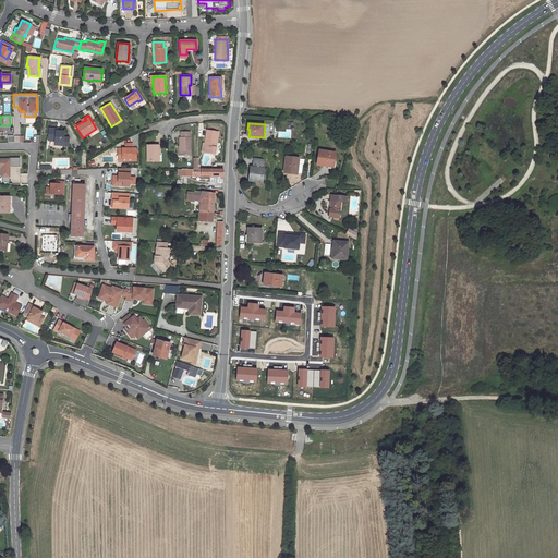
[(50,135),(50,141),(50,146),(51,146),(52,147),(61,148),(61,147),(62,147),(62,146),(62,145),(68,145),(69,137),(63,136),(63,132),(58,131),(56,131),(56,129),(48,129),(48,134),(50,135)]
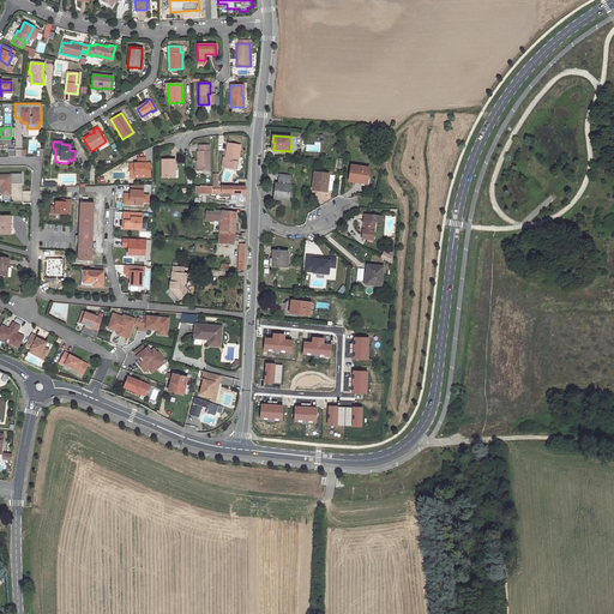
[(209,144),(198,144),(198,151),(197,151),(197,170),(209,170),(209,144)]
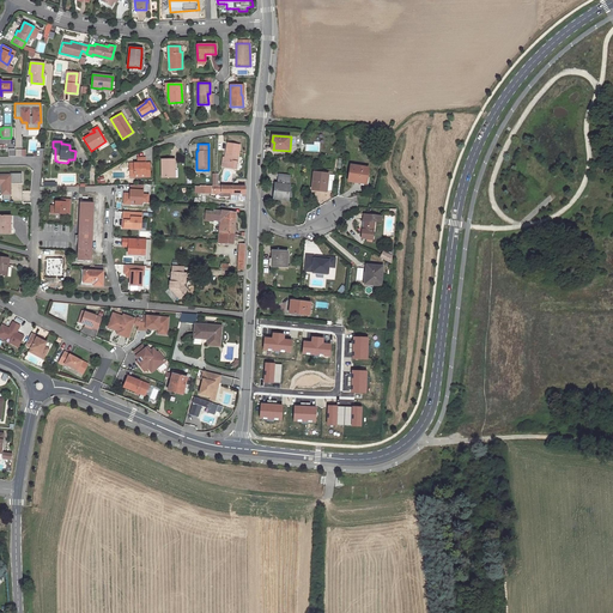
[(226,144),(225,157),(223,167),(235,169),(238,145),(226,144)]
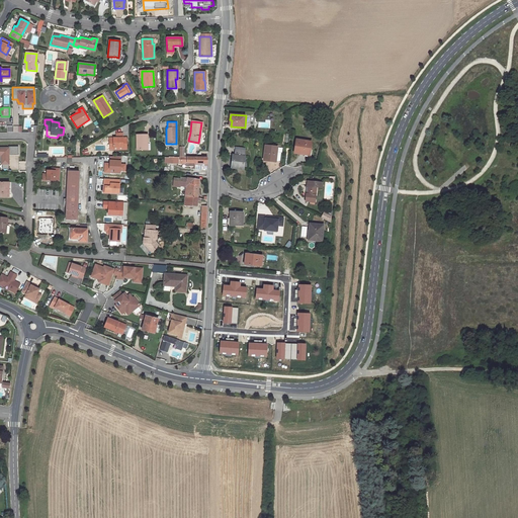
[(115,138),(109,138),(109,144),(109,149),(126,149),(125,137),(121,138),(121,133),(115,133),(115,138)]
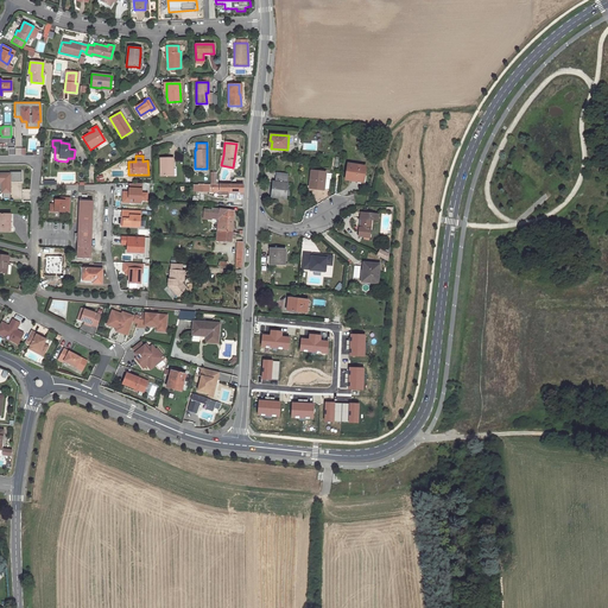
[(172,176),(172,166),(175,166),(175,158),(172,158),(172,157),(159,157),(159,176),(172,176)]
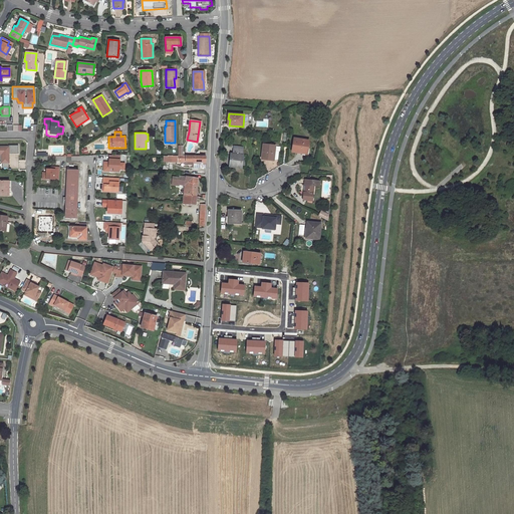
[(294,139),(292,152),(302,154),(307,154),(307,150),(309,141),(294,139)]
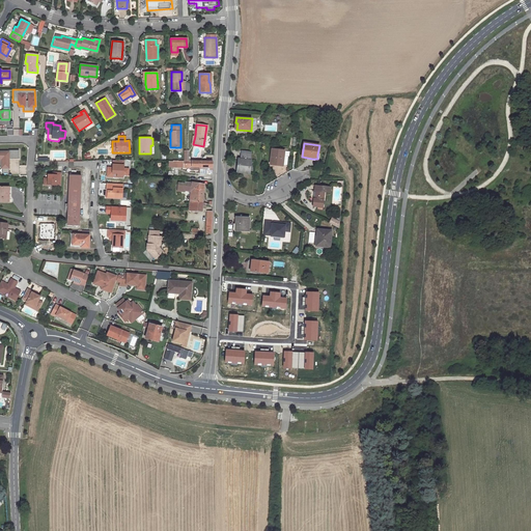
[(8,151),(0,151),(0,164),(1,164),(1,168),(8,168),(8,161),(7,162),(7,159),(8,159),(19,159),(18,149),(8,149),(8,151)]
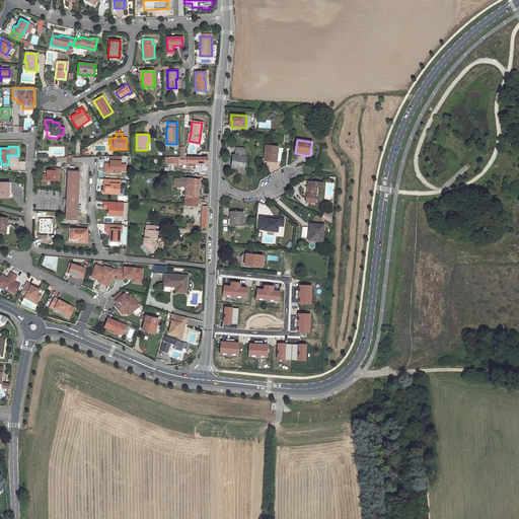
[(267,146),(265,161),(267,161),(267,160),(271,160),(271,162),(277,162),(277,161),(278,152),(281,153),(283,153),(283,148),(278,148),(278,147),(267,146)]
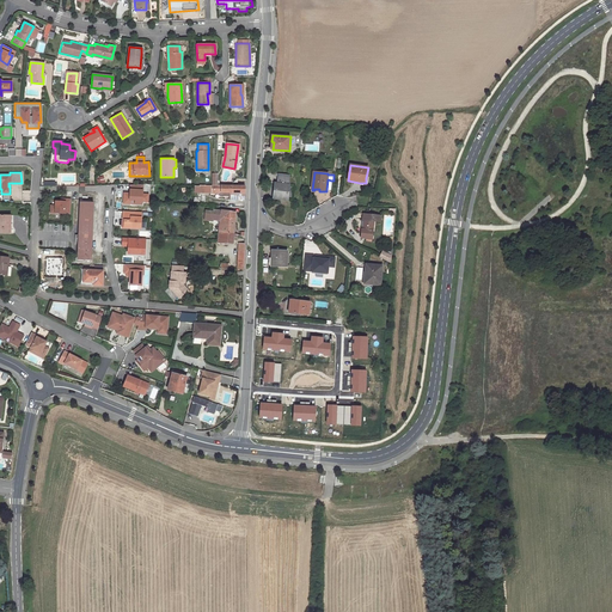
[(277,184),(275,199),(287,200),(291,177),(279,176),(277,184)]
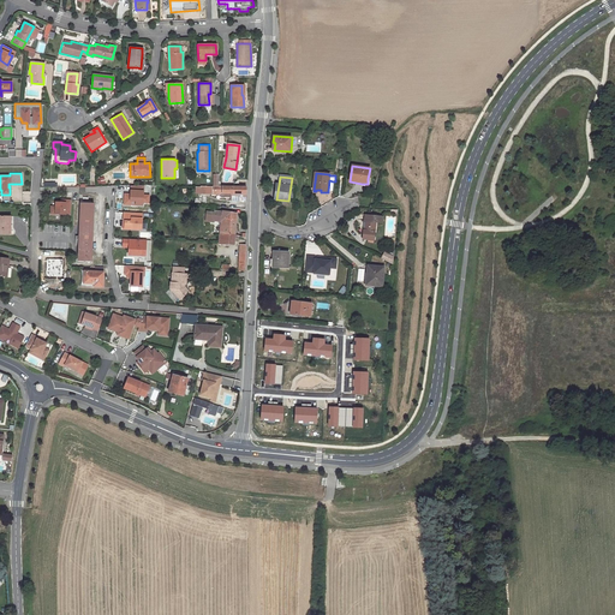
[(143,185),(130,185),(130,191),(132,191),(132,192),(130,193),(124,193),(123,201),(129,201),(129,204),(142,206),(142,202),(148,203),(148,195),(142,195),(143,185)]
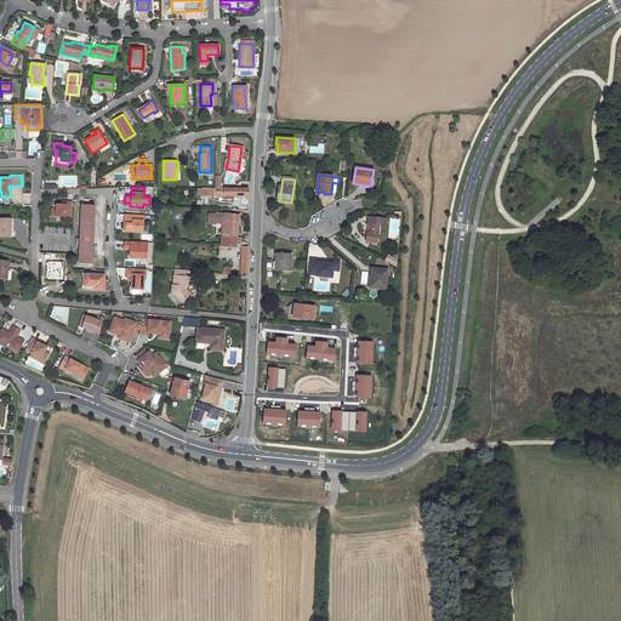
[(248,201),(248,189),(214,188),(203,188),(203,198),(214,198),(214,197),(222,197),(222,200),(232,200),(232,204),(241,204),(241,199),(244,199),(244,201),(248,201)]
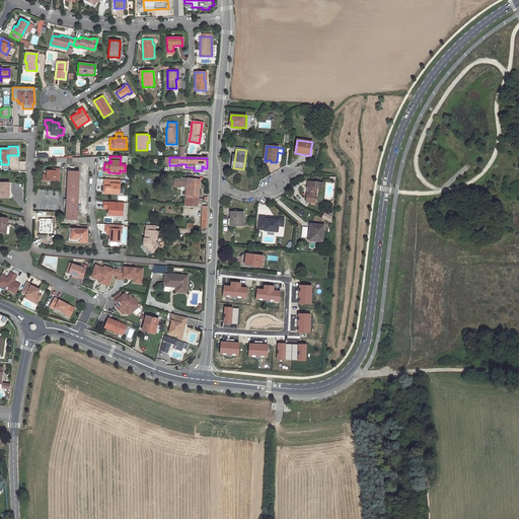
[(47,174),(43,173),(43,180),(59,181),(60,168),(55,168),(55,170),(51,170),(47,170),(47,174)]
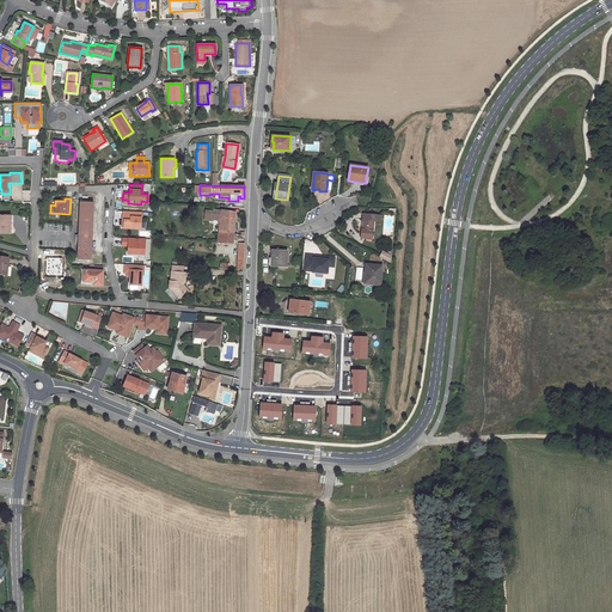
[(83,202),(80,259),(92,261),(95,202),(83,202)]
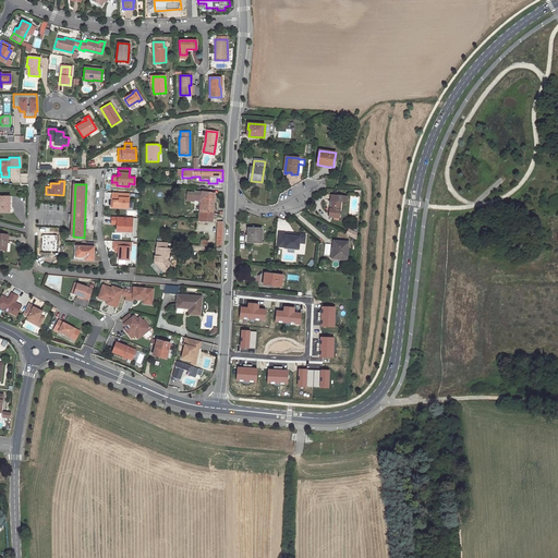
[(199,213),(213,213),(216,214),(222,216),(222,214),(218,211),(216,210),(216,205),(213,204),(214,193),(201,191),(201,192),(194,191),(194,193),(186,192),(186,201),(193,202),(193,199),(201,201),(199,213)]
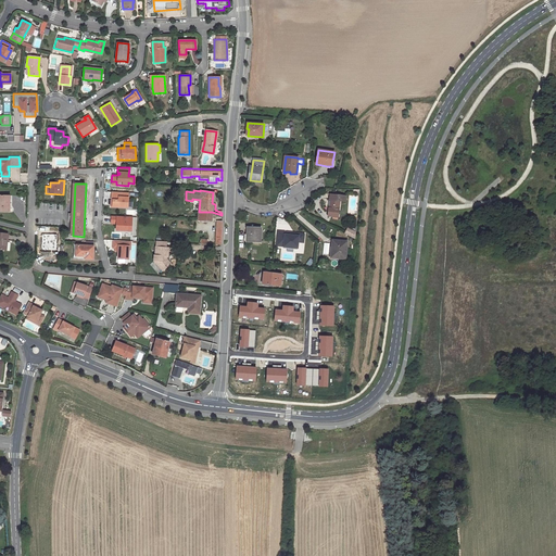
[(129,193),(113,192),(112,206),(129,207),(129,193)]
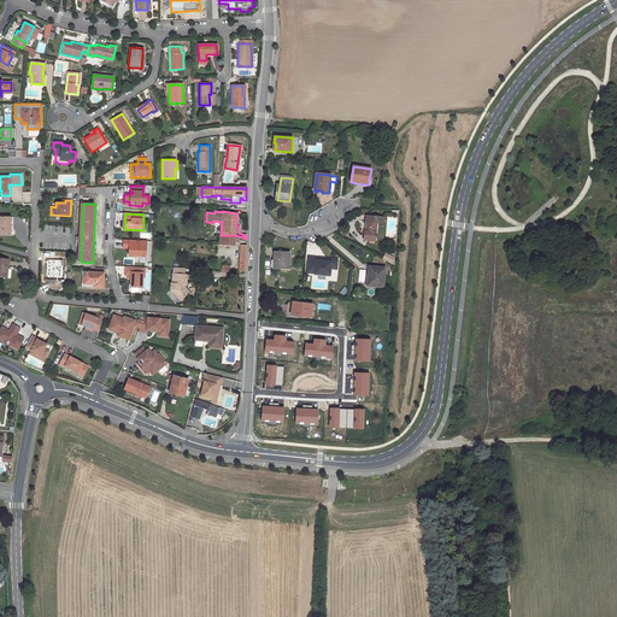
[(365,230),(364,240),(375,241),(377,223),(385,224),(386,217),(368,215),(366,222),(368,223),(366,231),(365,230)]
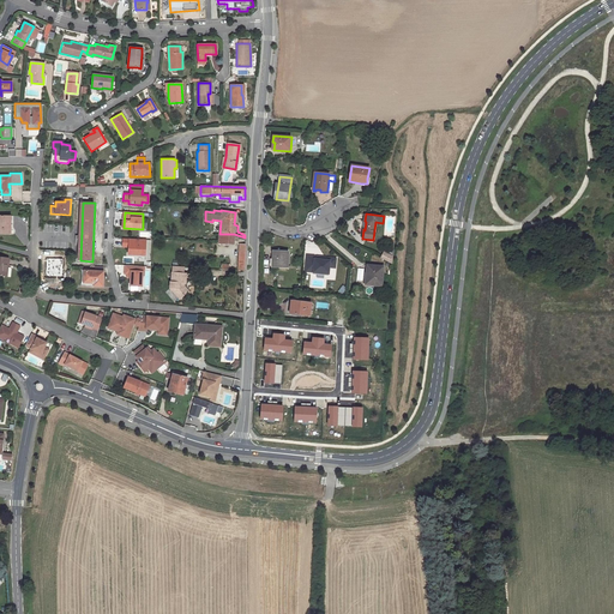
[(234,234),(220,234),(218,242),(226,244),(226,245),(229,246),(230,244),(233,244),(234,238),(238,238),(238,235),(234,234)]
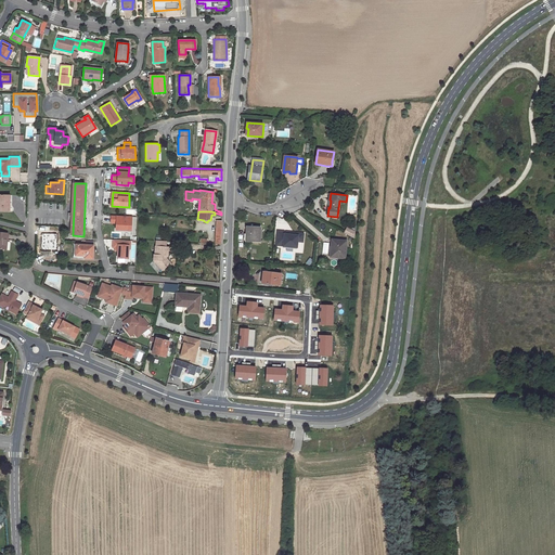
[(131,217),(111,215),(111,221),(116,221),(115,230),(130,230),(131,217)]
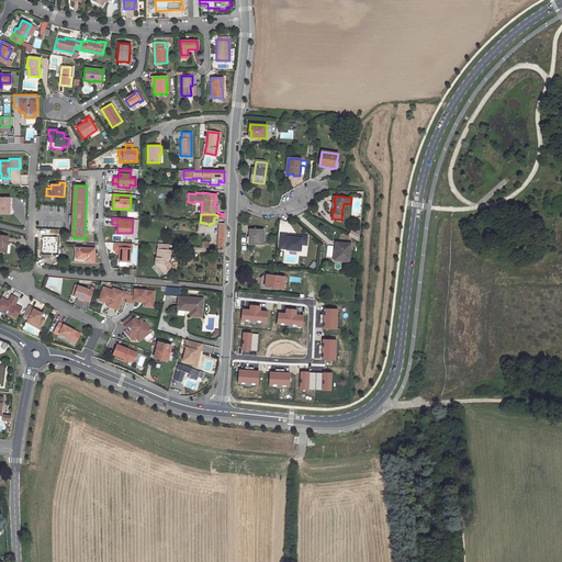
[(250,231),(250,237),(251,237),(251,245),(263,245),(263,231),(250,231)]
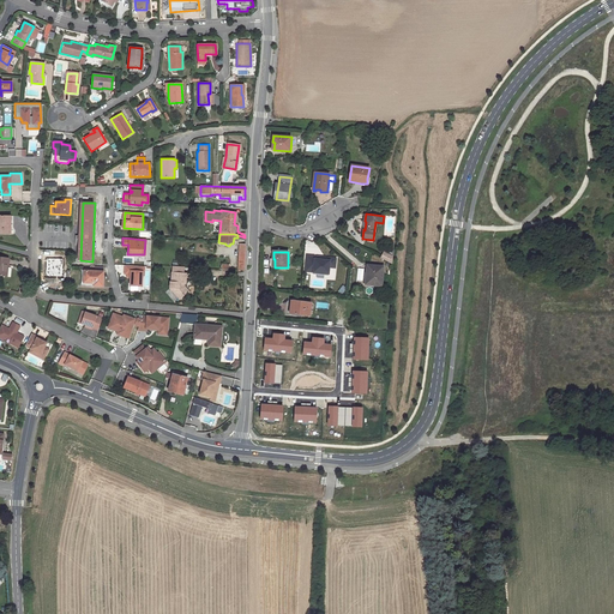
[(144,266),(124,265),(124,274),(126,274),(130,274),(130,277),(128,286),(140,286),(142,276),(143,276),(144,266)]
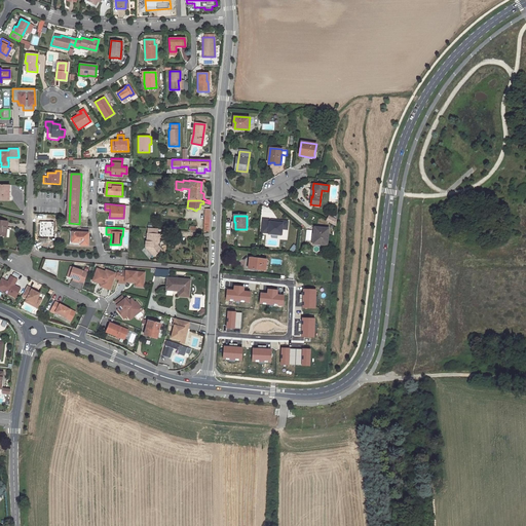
[(314,227),(313,243),(327,245),(329,229),(314,227)]
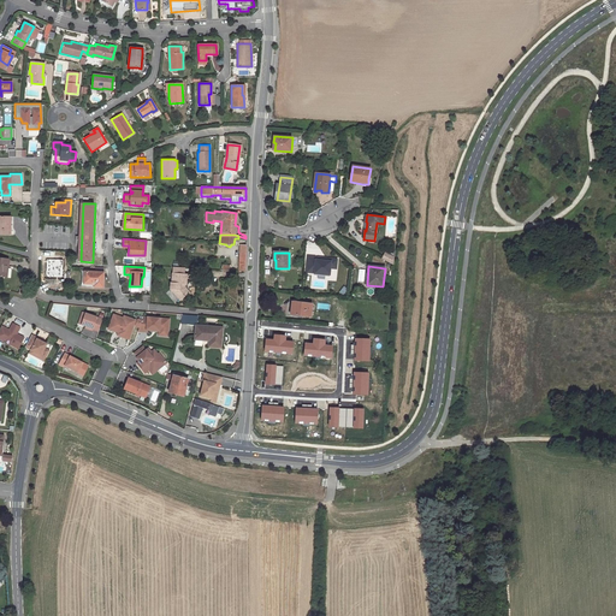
[(172,267),(171,273),(171,283),(170,283),(169,289),(172,289),(172,292),(179,301),(183,297),(183,295),(187,291),(183,286),(181,286),(182,284),(183,284),(185,284),(185,274),(183,274),(184,268),(172,267)]
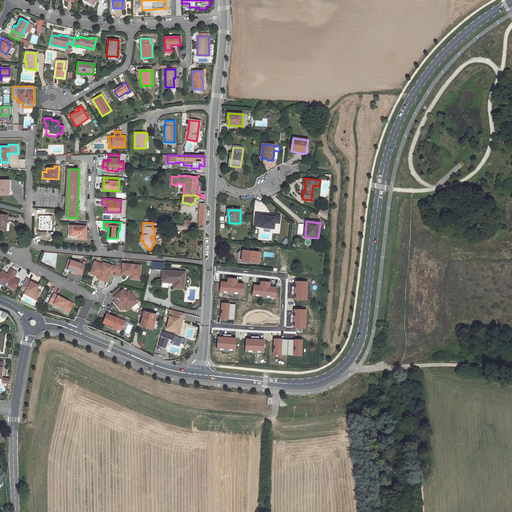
[(67,234),(67,237),(85,238),(85,227),(69,226),(69,234),(67,234)]
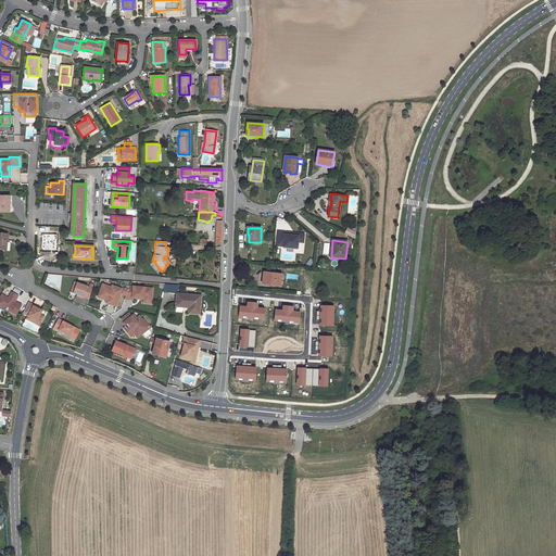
[(263,279),(263,285),(280,286),(281,275),(266,273),(265,279),(263,279)]
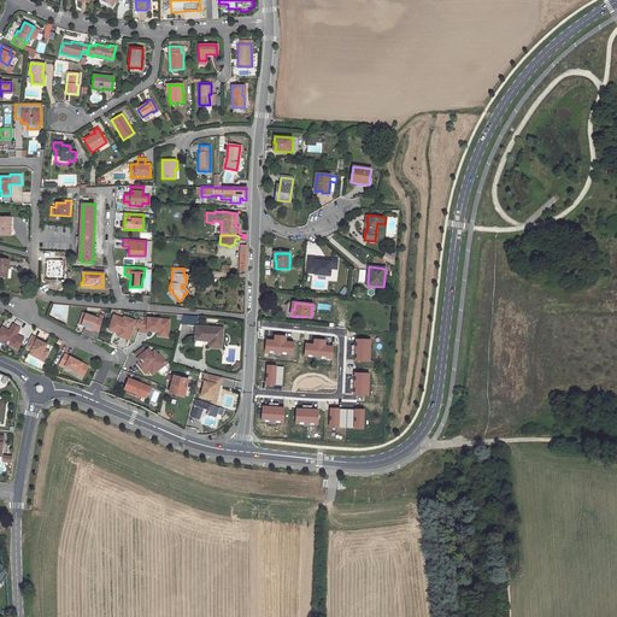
[(98,330),(103,318),(84,312),(81,324),(88,327),(87,328),(92,330),(92,329),(98,330)]
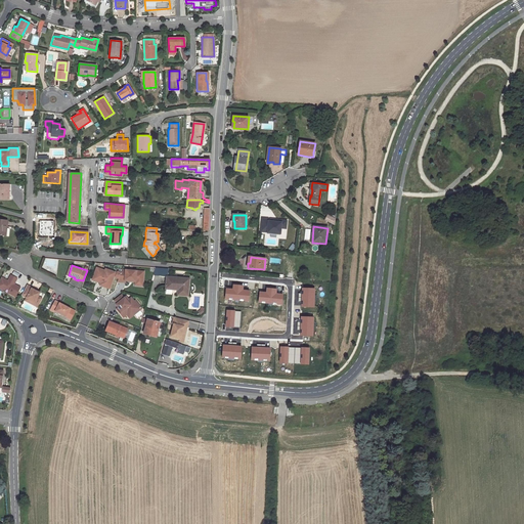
[(110,288),(114,274),(104,271),(104,270),(96,267),(92,279),(100,282),(102,282),(102,285),(110,288)]
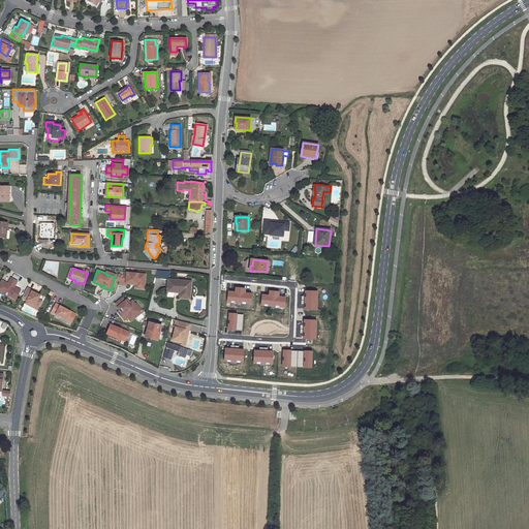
[(145,274),(122,271),(118,283),(125,284),(125,282),(130,283),(130,282),(133,282),(133,283),(135,283),(144,284),(145,274)]
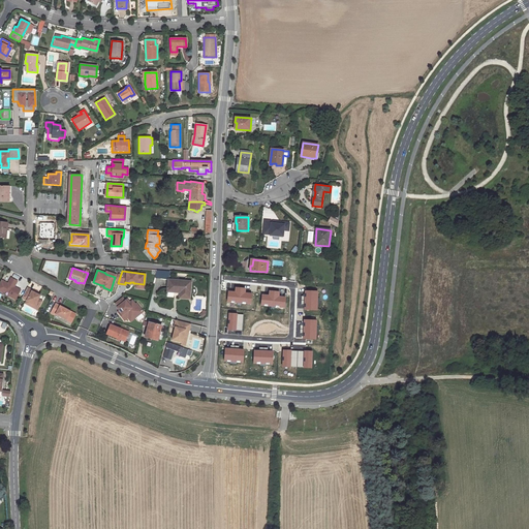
[(7,283),(1,279),(0,280),(0,290),(2,291),(4,290),(5,289),(9,291),(7,294),(14,299),(20,289),(13,286),(17,280),(10,277),(7,283)]
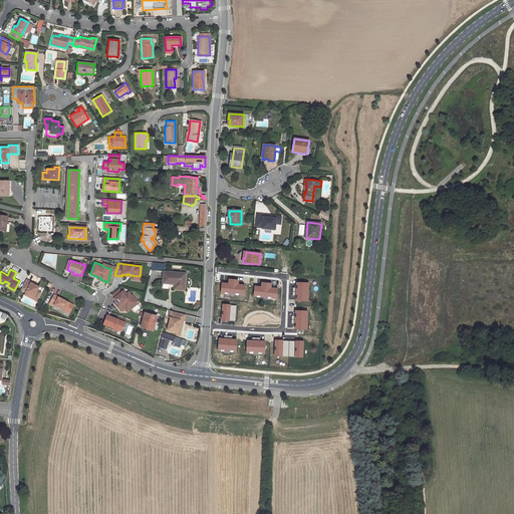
[(184,290),(185,273),(163,271),(162,283),(174,284),(175,284),(178,287),(177,289),(184,290)]
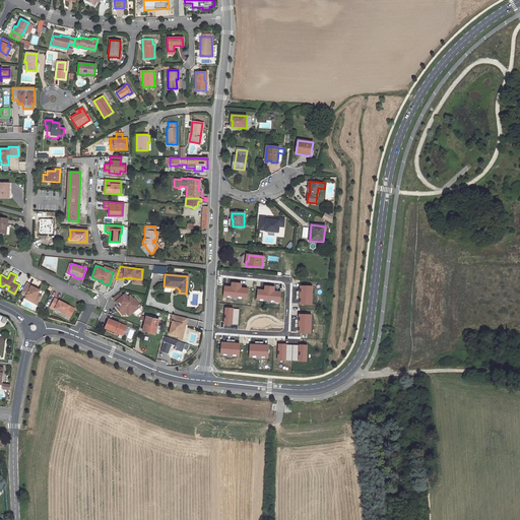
[(257,282),(240,280),(239,293),(244,293),(246,293),(245,308),(255,309),(257,282)]
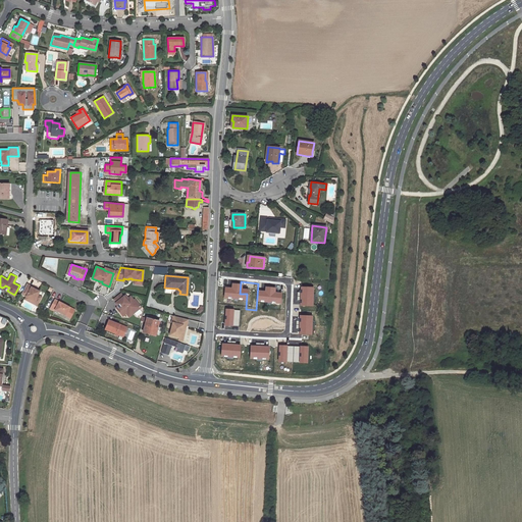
[(24,299),(30,301),(31,298),(38,302),(41,296),(37,294),(39,291),(31,286),(32,285),(27,283),(21,293),(25,296),(24,299)]
